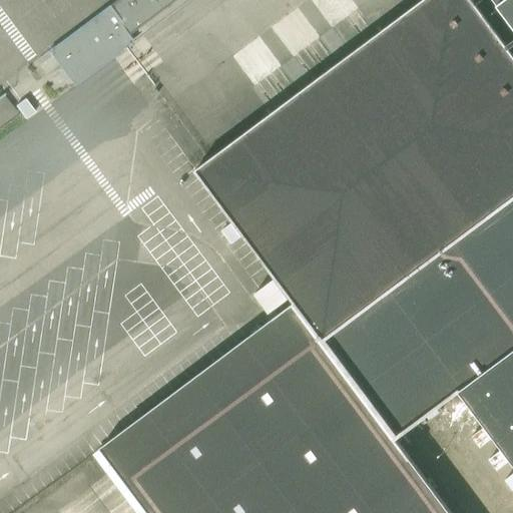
[(450,512),(395,438),(457,392),(512,350),(512,0),(421,0),(193,169),(294,303),(94,452),(140,512),(450,512)]
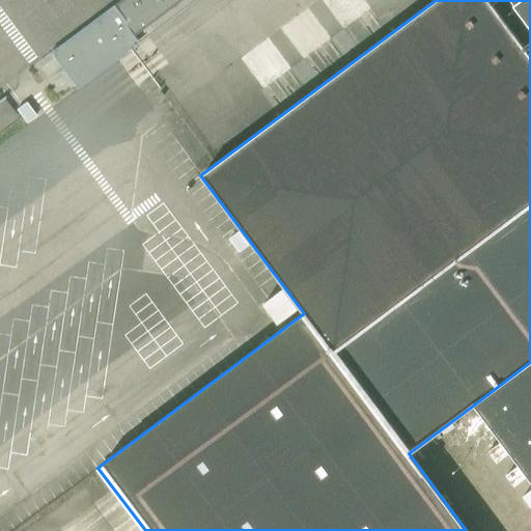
[(121,0),(112,7),(134,37),(183,0),(121,0)]
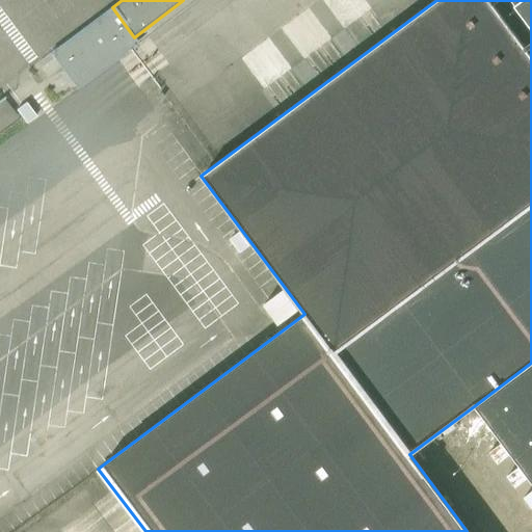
[(138,44),(134,37),(112,7),(50,54),(77,90),(138,44)]
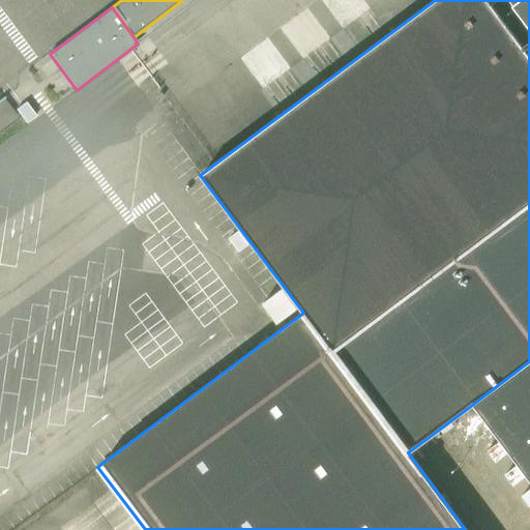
[(0,133),(20,118),(3,96),(0,98),(0,133)]
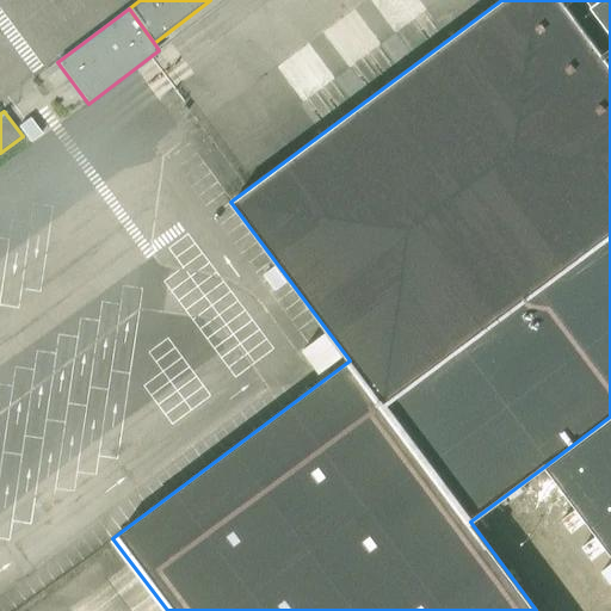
[(610,417),(544,467),(610,555),(610,417)]
